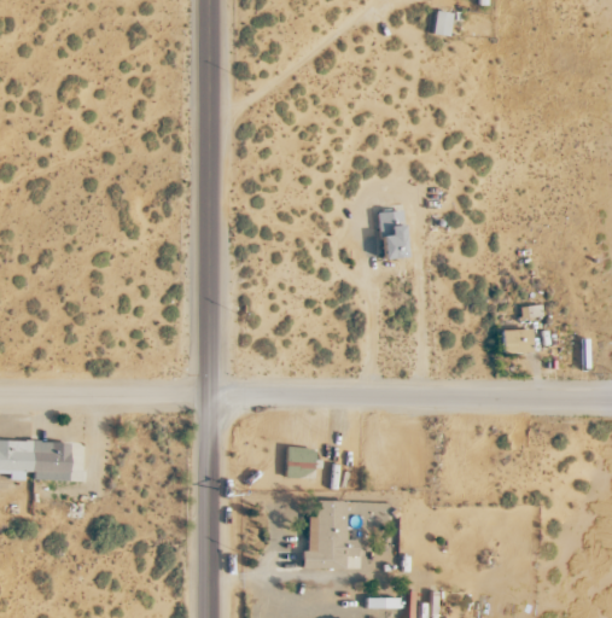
[(454,13),(437,11),(435,35),(452,36),(454,13)]
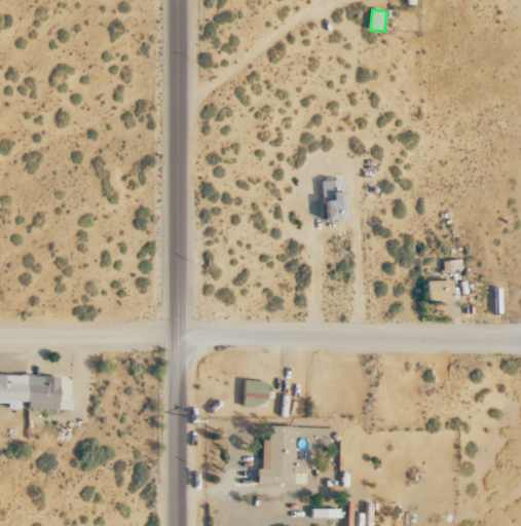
[(328,221),(348,218),(342,179),(323,182),(328,221)]
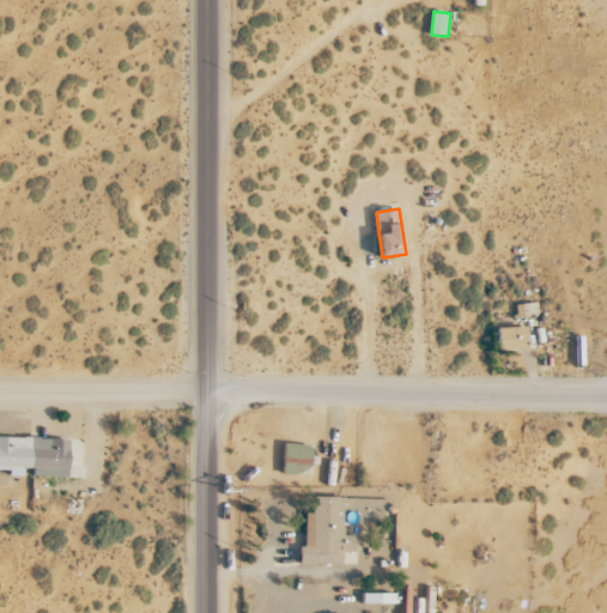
[(520,315),(540,315),(540,304),(520,304),(520,315)]
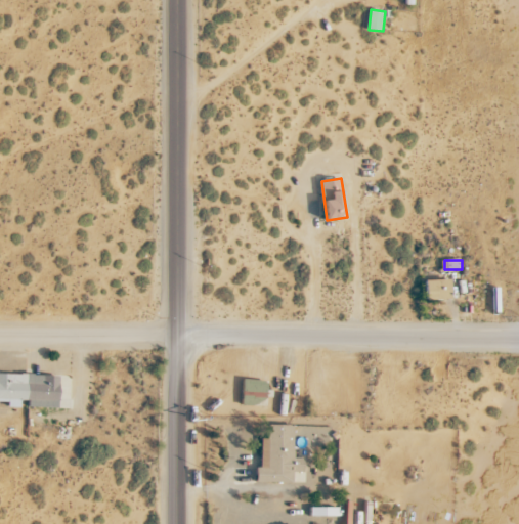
[(427,280),(428,299),(452,298),(451,279),(427,280)]
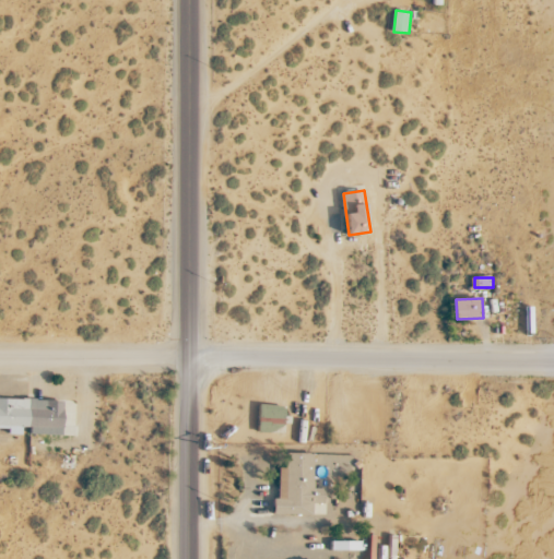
[(66,400),(0,399),(0,427),(11,428),(11,435),(24,435),(25,427),(33,427),(33,433),(65,435),(66,400)]
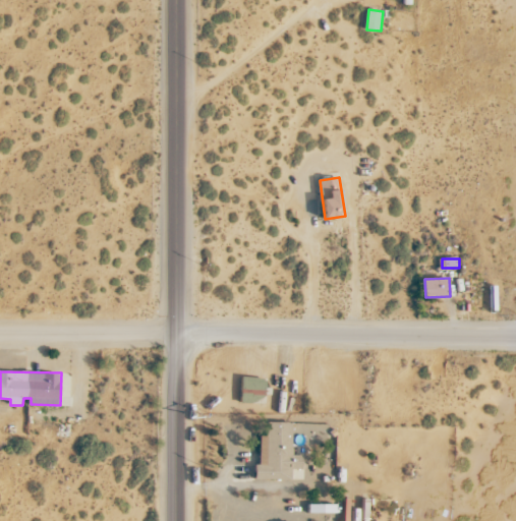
[(268,379),(243,378),(242,403),(267,404),(268,379)]
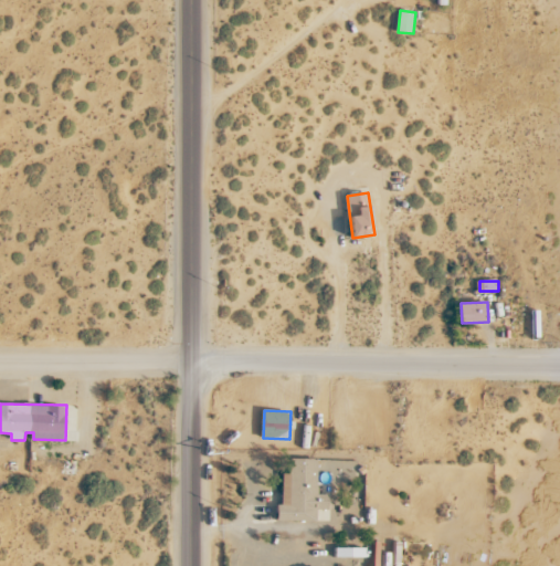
[(319,459),(291,459),(291,474),(284,473),(283,505),(278,505),(278,521),(318,522),(318,510),(330,510),(330,494),(318,494),(319,459)]
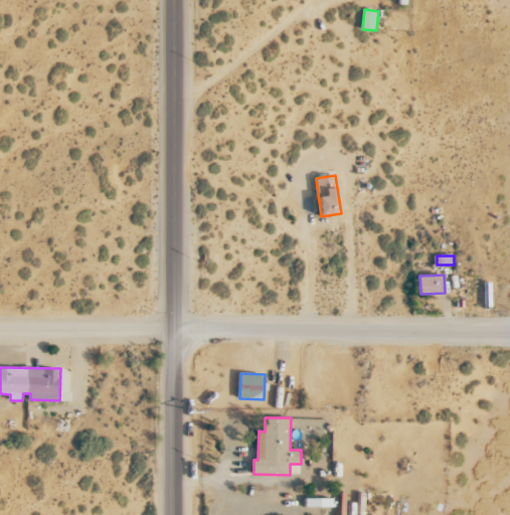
All buildings are outlined.
